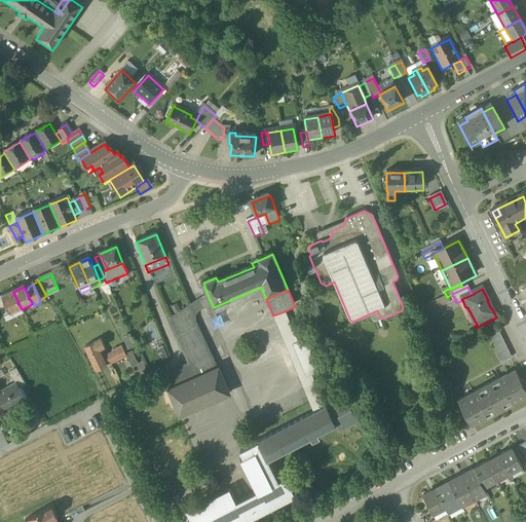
[(12,292),(2,297),(10,314),(22,309),(13,292),(12,292)]
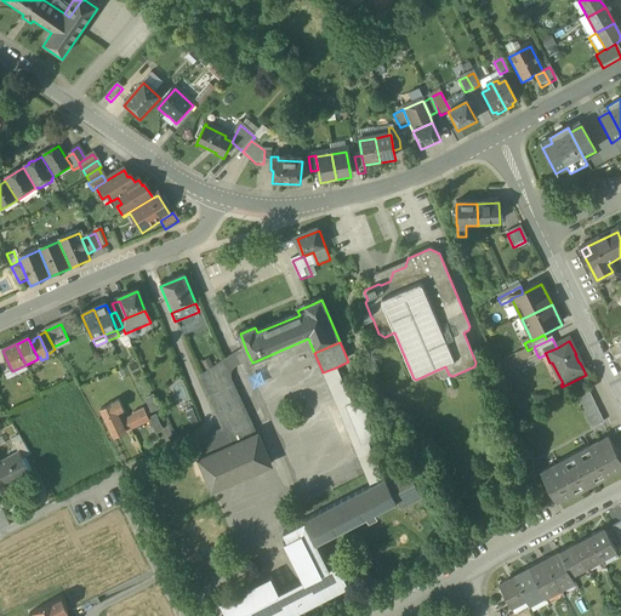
[(0,368),(4,376),(12,371),(3,351),(0,351),(0,368)]
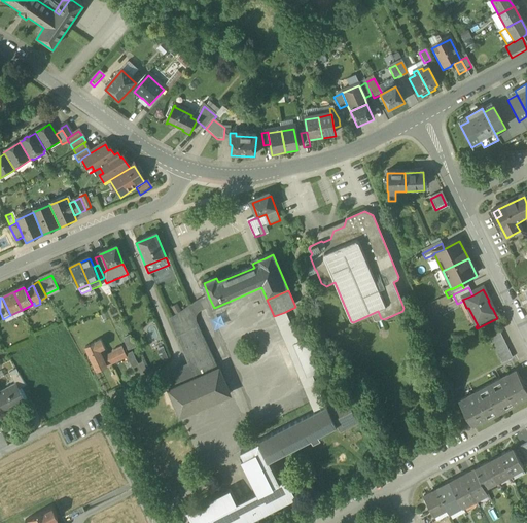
[(197,313),(213,306),(209,298),(194,308),(197,313)]
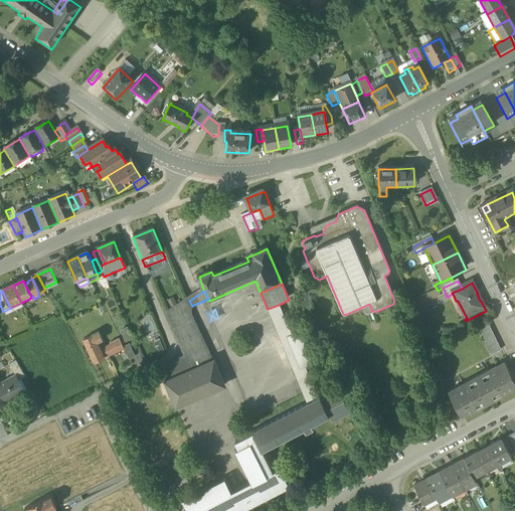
[(189,316),(192,306),(189,301),(167,315),(182,349),(196,342),(202,340),(189,316)]
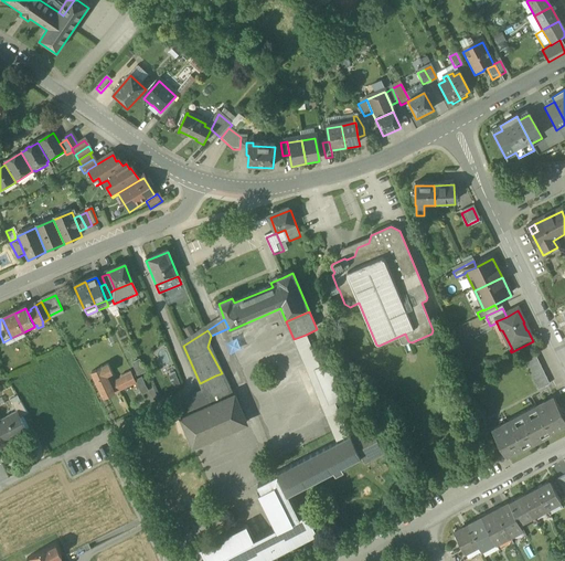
[(25,339),(23,332),(11,338),(3,342),(6,348),(25,339)]
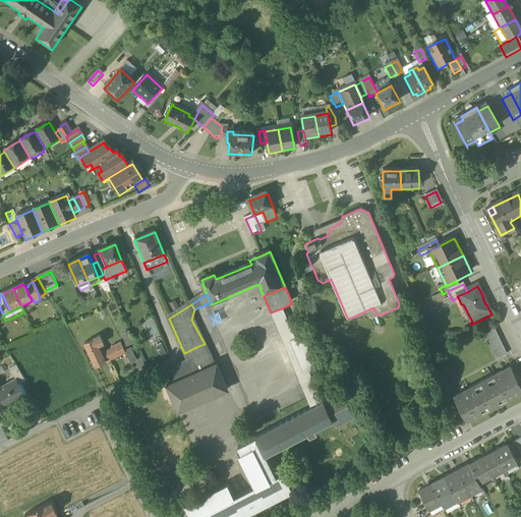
[(282,308),(271,312),(312,410),(321,406),(323,405),(309,372),(304,375),(291,342),(296,340),(282,308)]
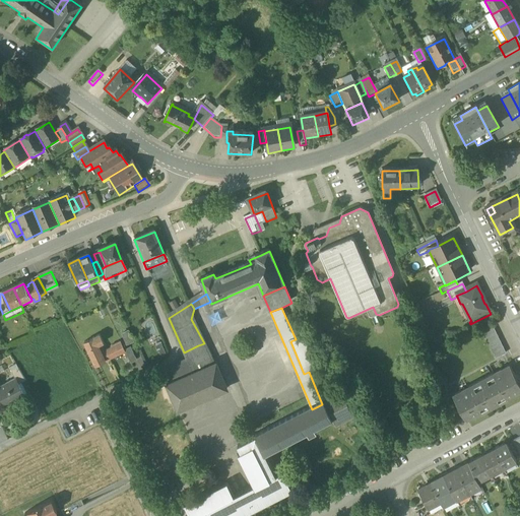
[(482,334),(496,362),(506,356),(493,329),(482,334)]
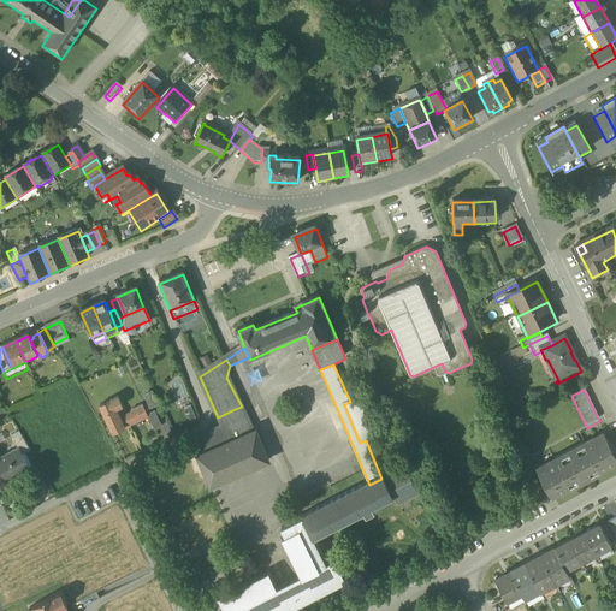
[(146,398),(150,410),(158,407),(153,396),(146,398)]
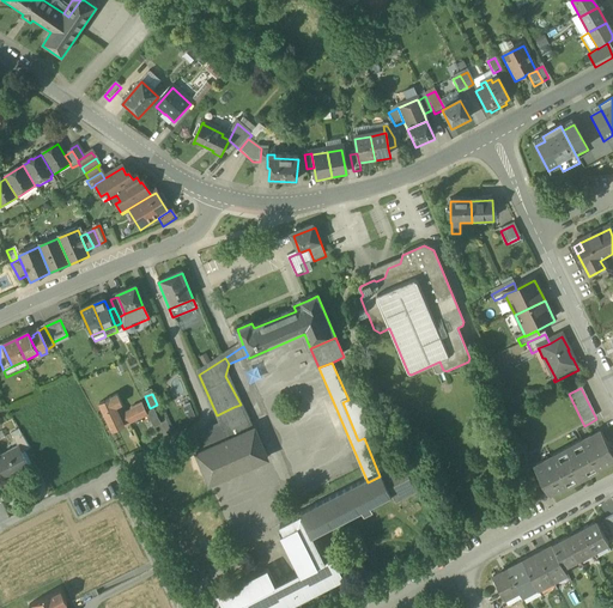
[(343,402),(358,441),(364,438),(372,435),(357,396),(349,400),(343,402)]
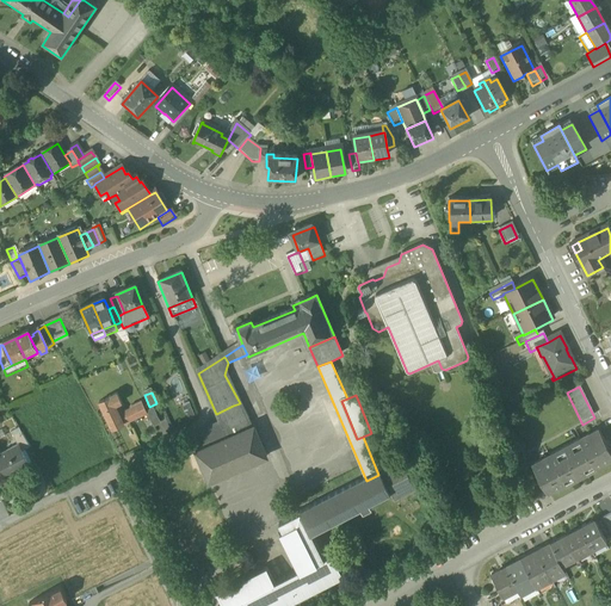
[(125,415),(121,416),(117,408),(122,406),(117,396),(99,404),(112,432),(123,427),(129,424),(125,415)]
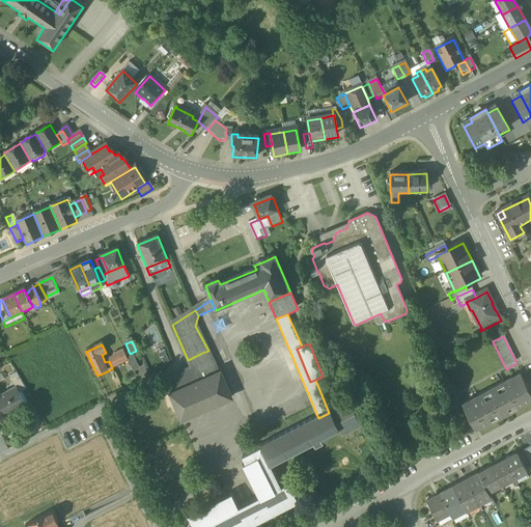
[(117,366),(128,361),(123,353),(113,358),(117,366)]
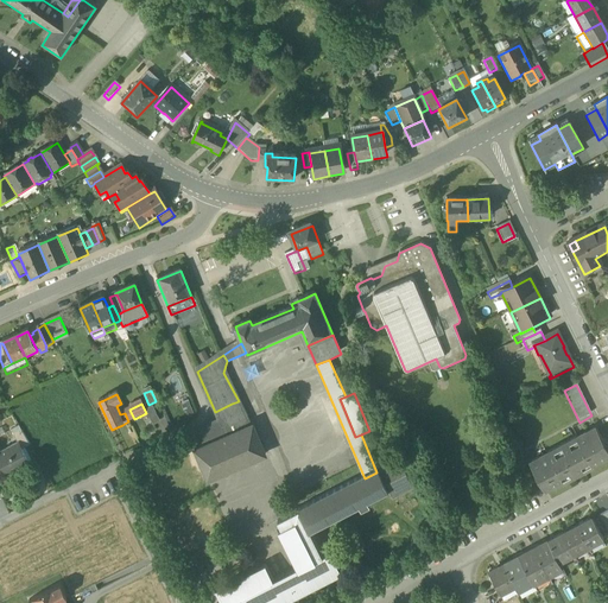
[(242,427),(232,404),(215,412),(222,425),(191,439),(195,449),(242,427)]
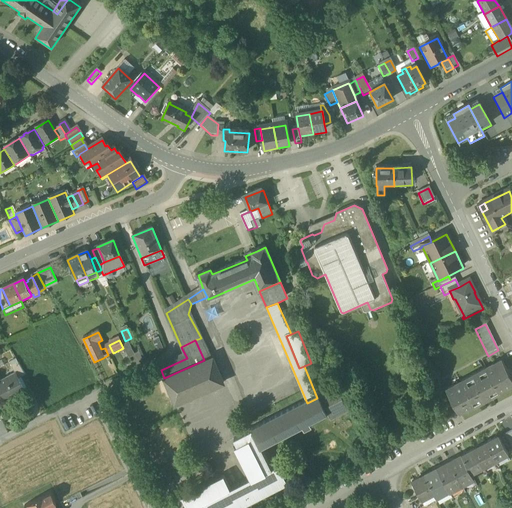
[(108,355),(113,353),(109,345),(105,348),(108,355)]
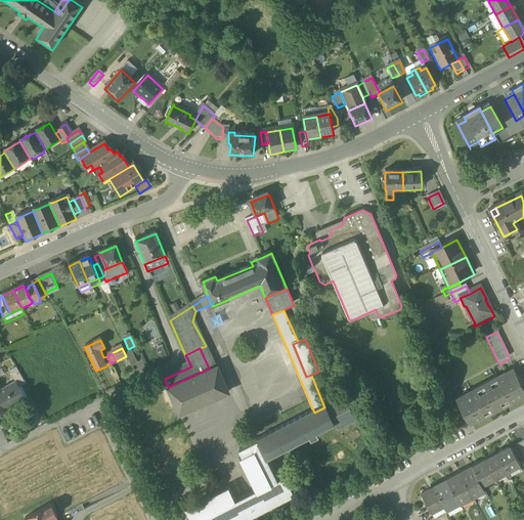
[(126,356),(132,369),(137,365),(131,353),(126,356)]
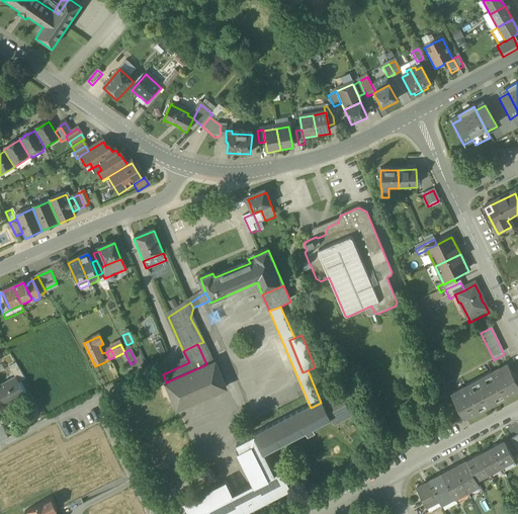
[(213,360),(206,364),(166,382),(165,382),(176,410),(227,388),(214,360),(213,360)]
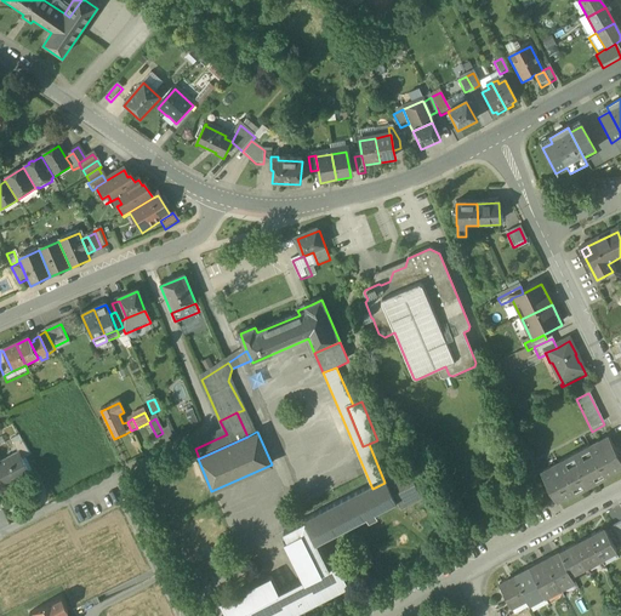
[(620,467),(620,462),(609,440),(598,446),(599,448),(591,452),(590,449),(559,466),(560,468),(552,472),(551,469),(542,474),(541,474),(548,486),(557,502),(582,489),(584,491),(597,485),(596,482),(620,467)]
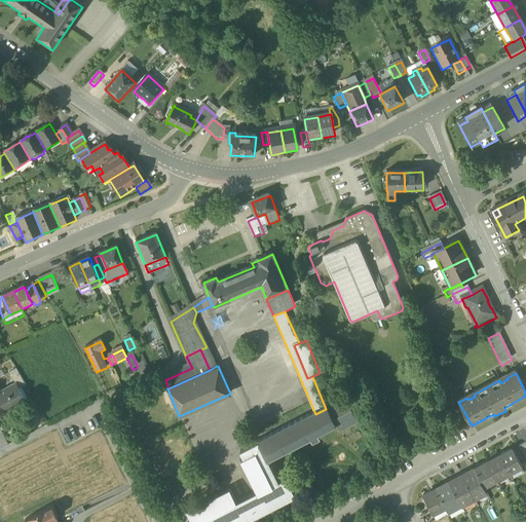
[(16,386),(19,390),(26,387),(17,374),(11,377),(15,386),(16,386)]
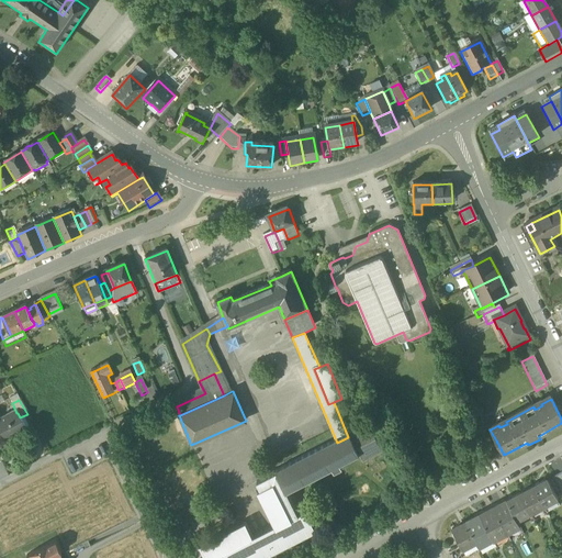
[(0,421),(0,428),(6,441),(26,430),(20,417),(18,413),(17,413),(0,421)]
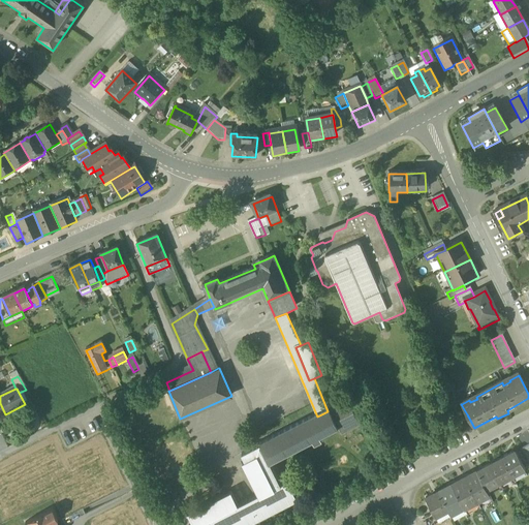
[(454,405),(460,419),(467,414),(461,404),(462,404),(460,402),(454,405)]
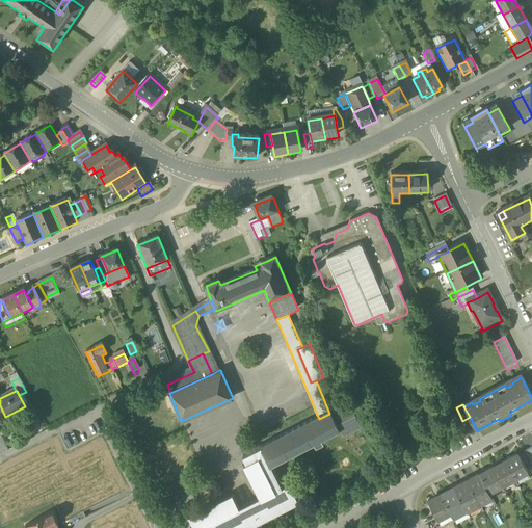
[(262,447),(262,448),(271,467),(315,445),(316,448),(323,445),(321,442),(340,432),(344,439),(363,429),(351,405),(331,415),(330,413),(329,414),(327,415),(319,419),(262,447)]
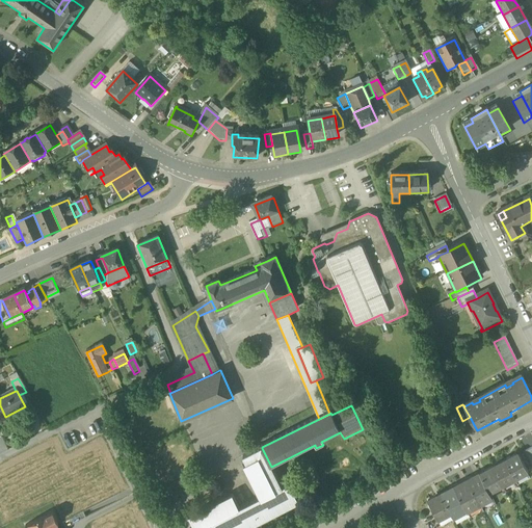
[(244,465),(261,499),(262,500),(276,493),(276,492),(283,489),(282,489),(271,467),(262,448),(243,457),(247,464),(244,465)]
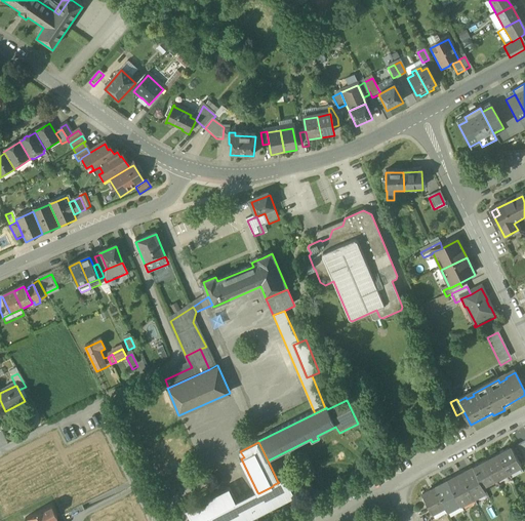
[(512,450),(498,457),(509,475),(521,469),(512,450)]
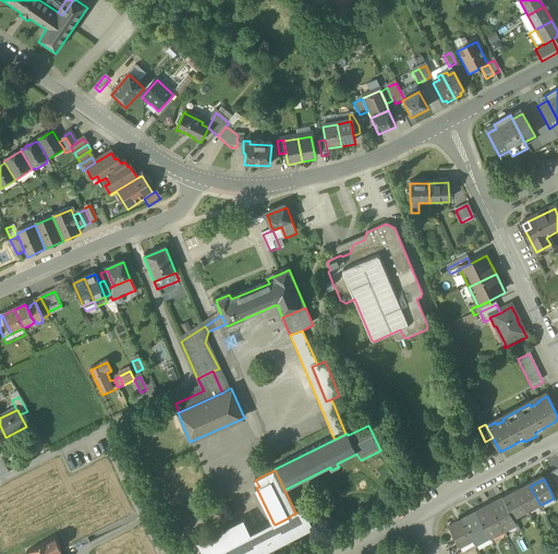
[(530,486),(517,493),(526,513),(541,505),(530,486)]
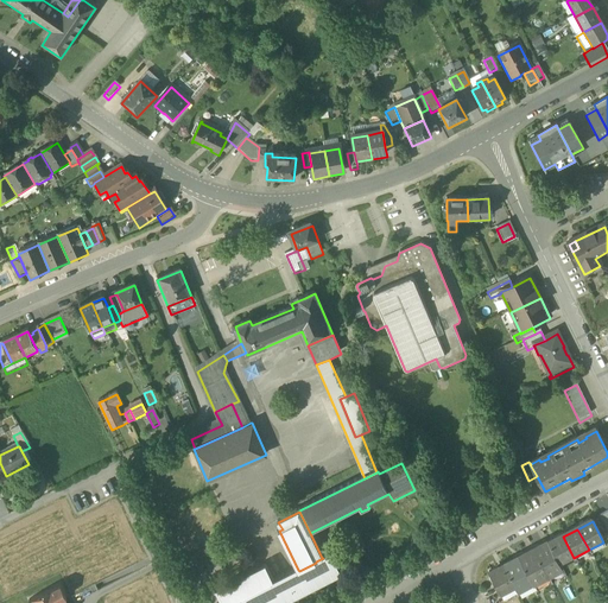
[(563,537),(548,545),(559,565),(574,558),(563,537)]
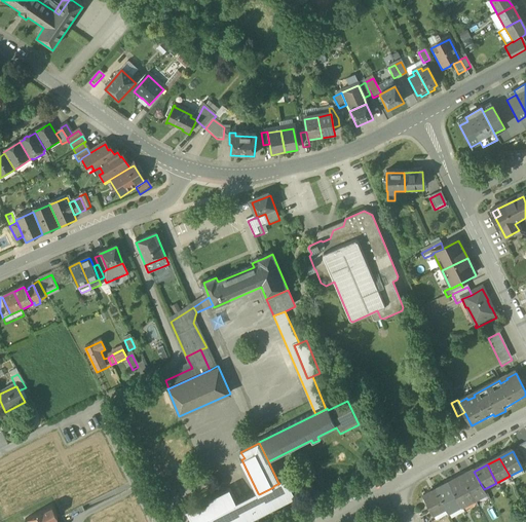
[(474,472),(461,478),(473,499),(474,502),(483,497),(481,495),(485,493),(484,489),(474,472)]
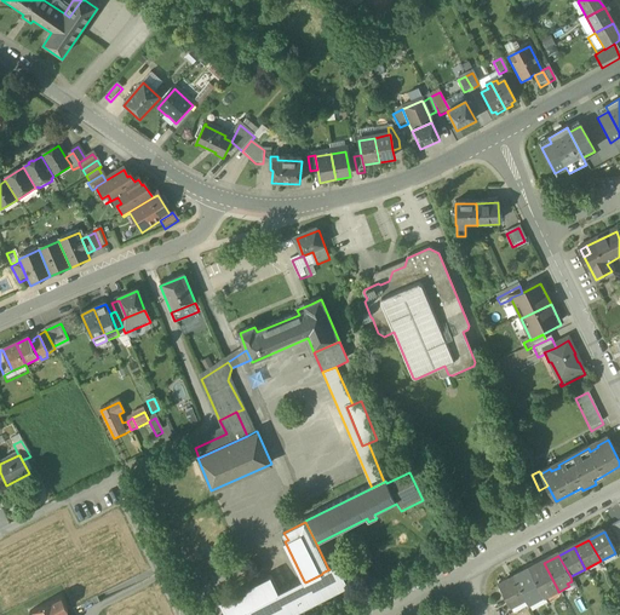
[(544,563),(529,572),(541,596),(544,599),(554,595),(552,591),(557,588),(544,563)]
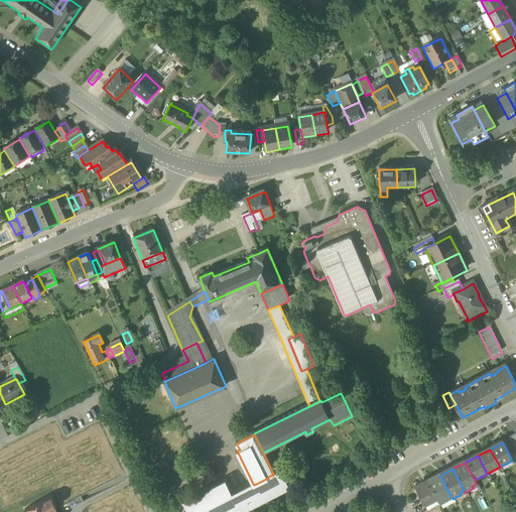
[(280,471),(273,474),(274,474),(268,477),(268,478),(254,485),(253,484),(232,494),(225,482),(182,503),(186,511),(245,511),(290,490),(280,471)]
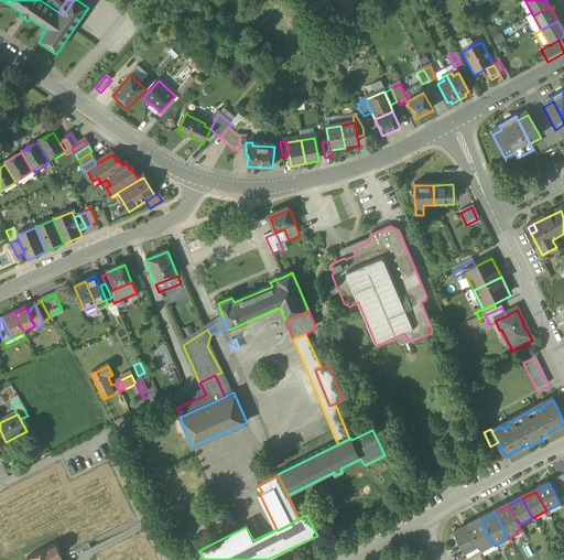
[(481,520),(467,527),(478,547),(480,552),(490,547),(489,544),(492,542),(481,520)]
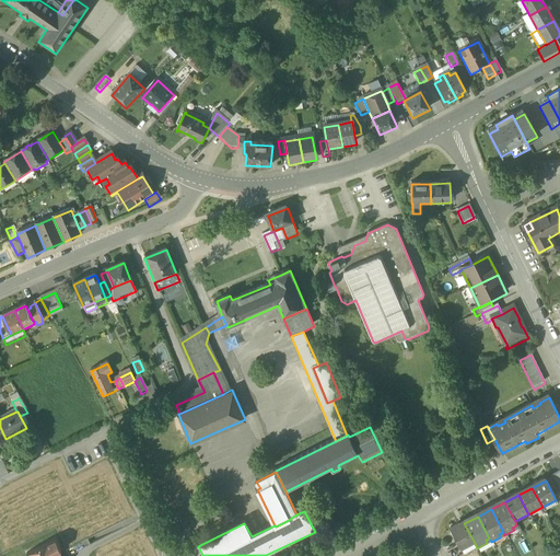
[(462,549),(475,543),(464,523),(451,531),(462,549)]
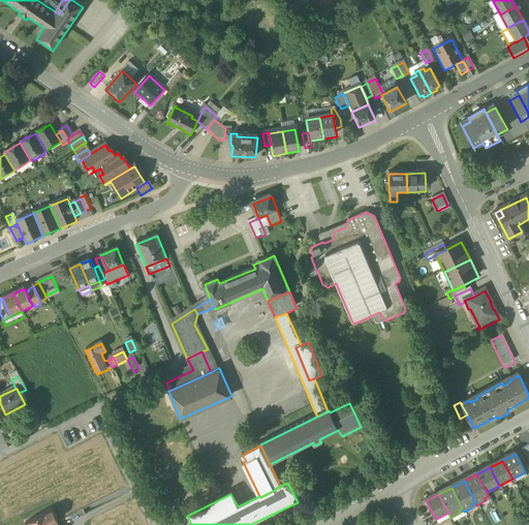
[(47,524),(51,522),(52,524),(54,524),(58,522),(53,511),(28,523),(29,524),(47,524)]
